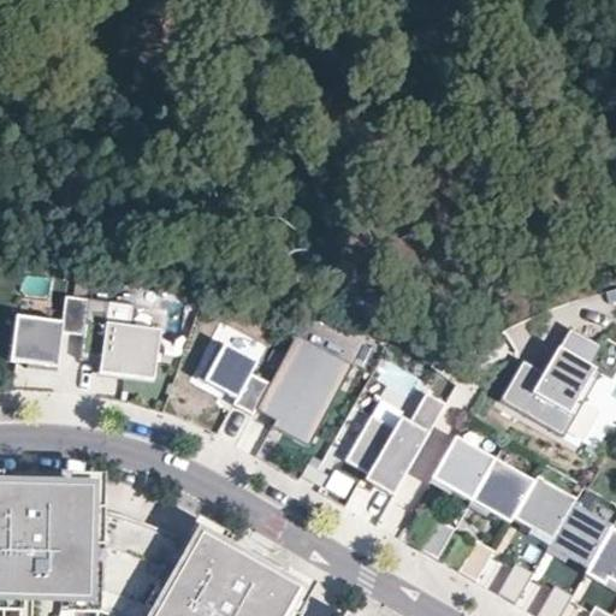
[(83,332),(88,298),(67,296),(64,321),(16,315),(11,359),(58,365),(63,330),(83,332)]
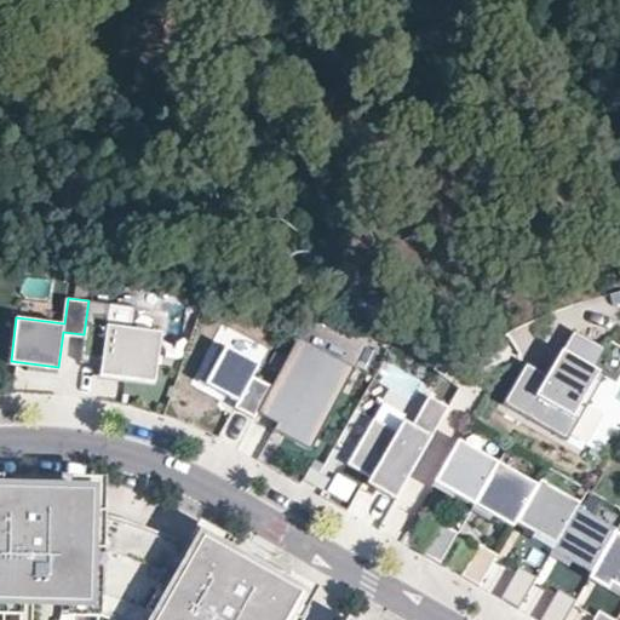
[(133,306),(89,300),(84,334),(81,359),(102,362),(101,374),(154,380),(161,333),(131,328),(133,306)]
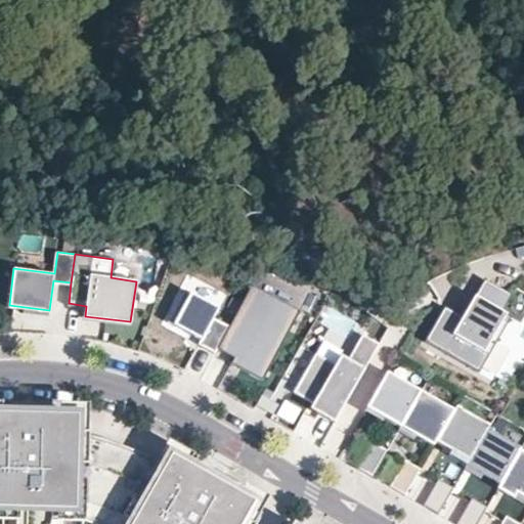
[(170,309),(174,311),(185,290),(219,308),(226,295),(192,276),(190,281),(185,278),(170,309)]
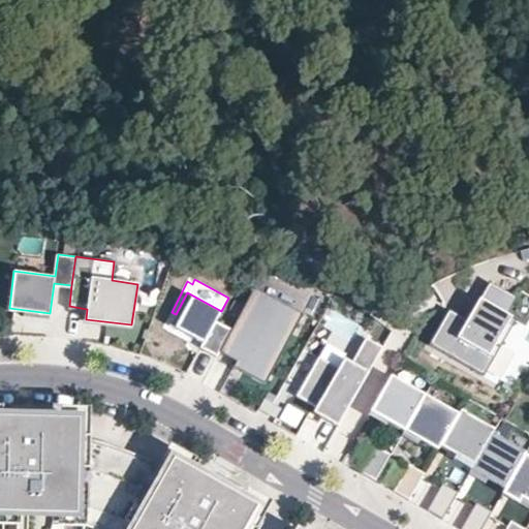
[(449,311),(430,345),(479,374),(511,318),(507,316),(517,299),(490,283),(468,321),(449,311)]
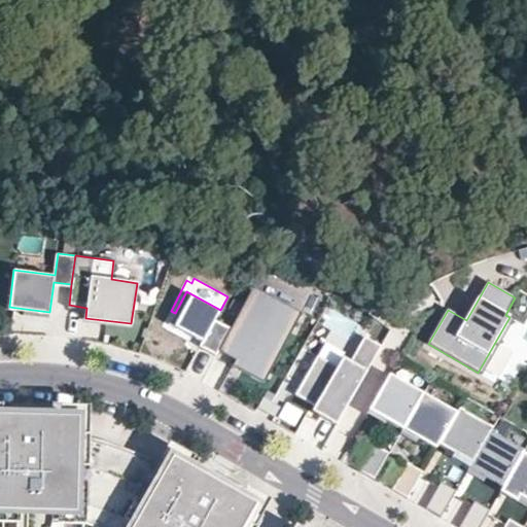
[(231,328),(219,351),(236,360),(233,365),(265,382),(302,313),(253,287),(231,328)]
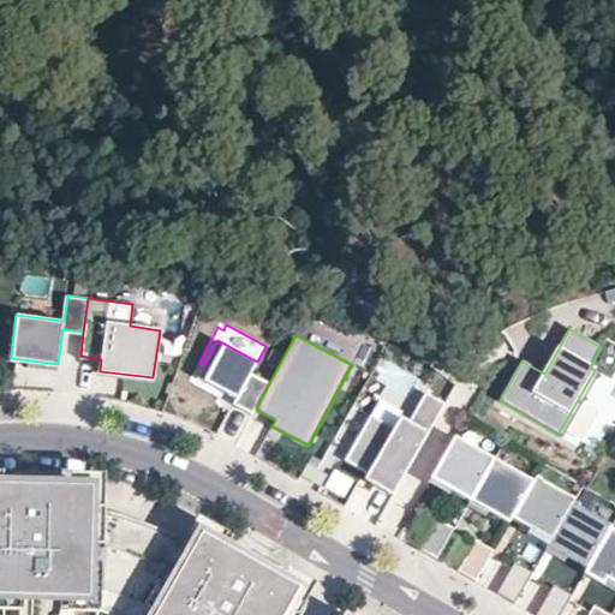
[(256,410),(269,383),(251,374),(257,362),(218,340),(204,365),(197,378),(237,400),(234,405),(252,415),(256,410)]
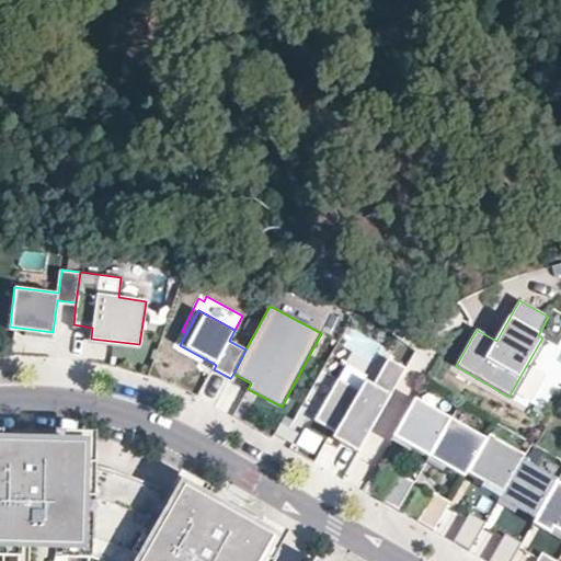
[(548,341),(542,338),(508,397),(514,399),(548,341)]
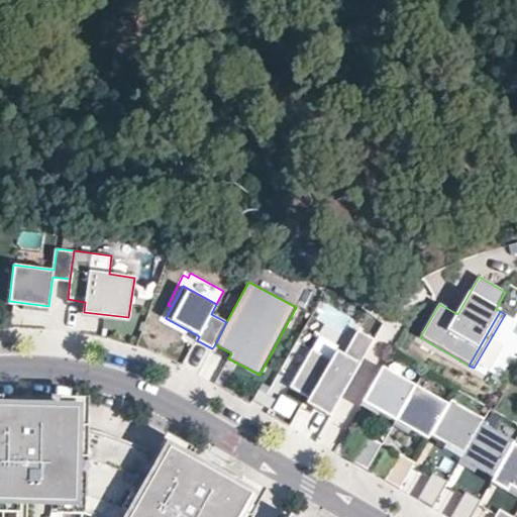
[(309,402),(331,415),(376,337),(359,328),(345,353),(339,349),(334,358),(313,347),(292,385),(311,397),(309,402)]
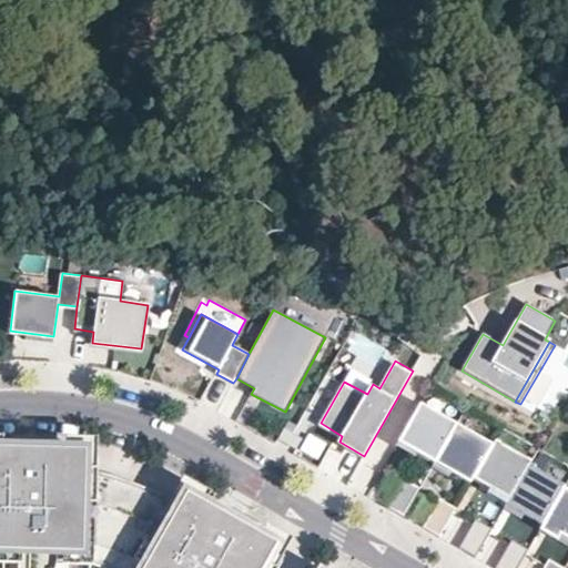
[(419,404),(416,409),(433,419),(436,414),(419,404)]
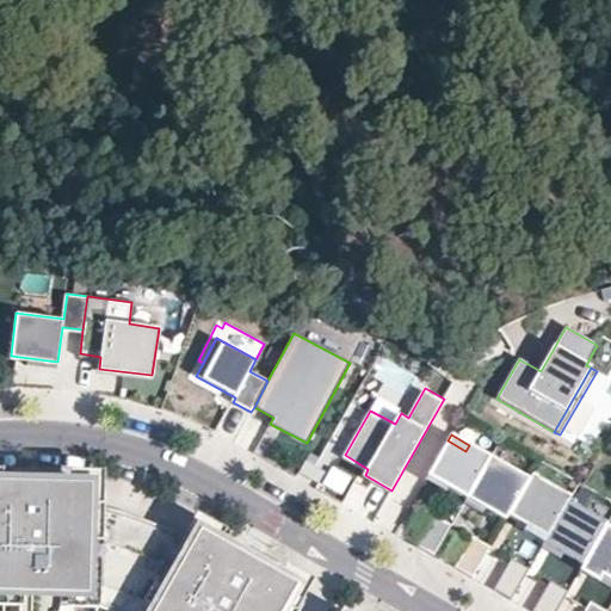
[(448,440),(427,476),(446,487),(449,482),(469,493),(489,457),(469,445),(466,451),(448,440)]
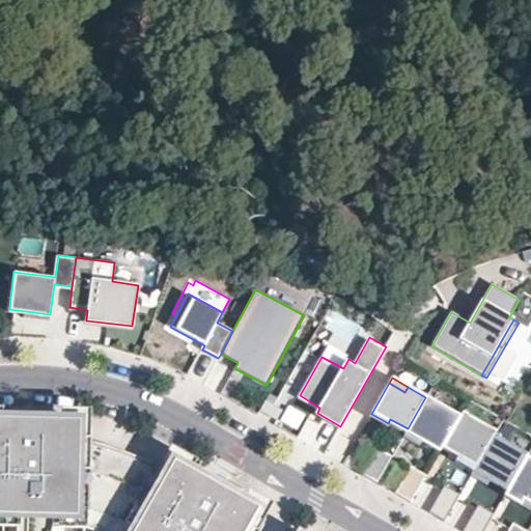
[(425,397),(408,428),(441,448),(459,416),(425,397)]
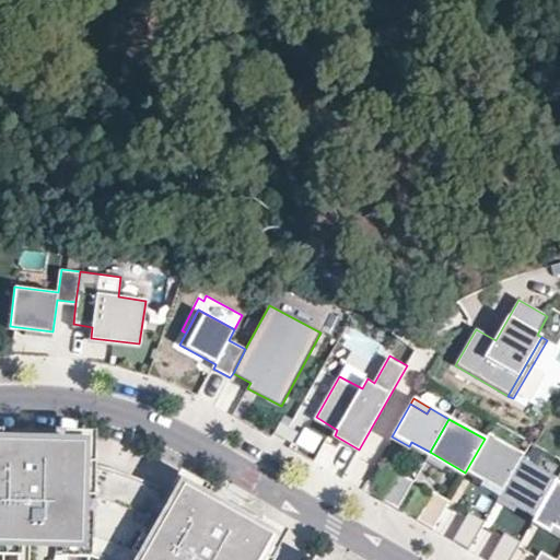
[(291,443),(298,433),(280,423),(275,433),(291,443)]
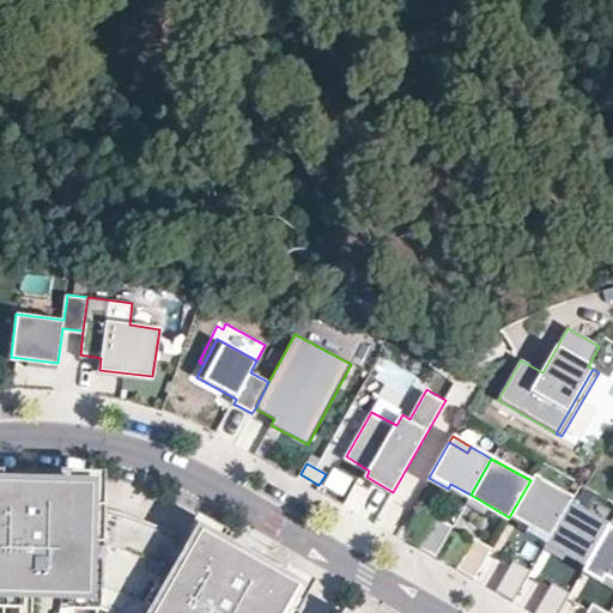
[(429,478),(426,483),(444,493),(448,489),(429,478)]
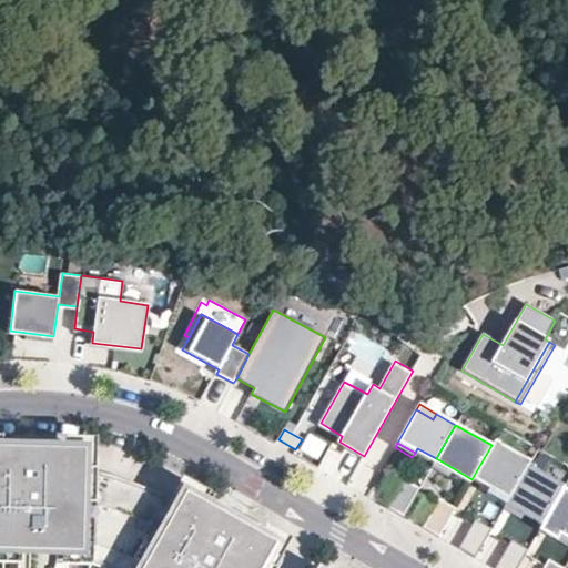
[(509,455),(492,445),(472,479),(489,489),(487,494),(506,504),(525,473),(506,462),(509,455)]
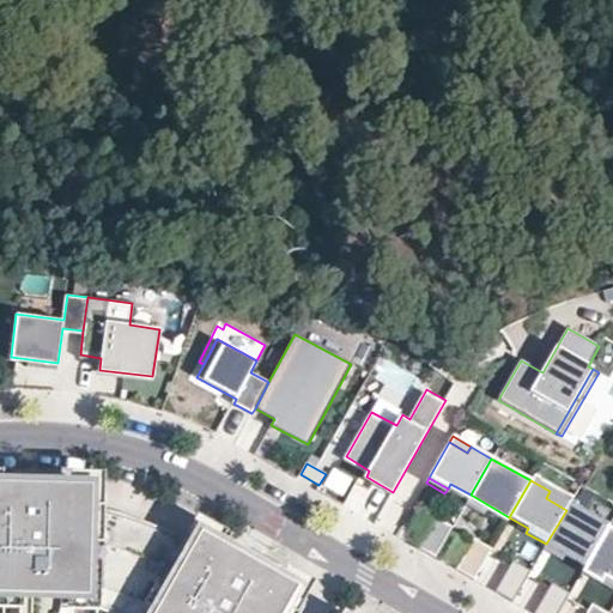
[(450,484),(448,489),(468,499),(471,495),(450,484)]
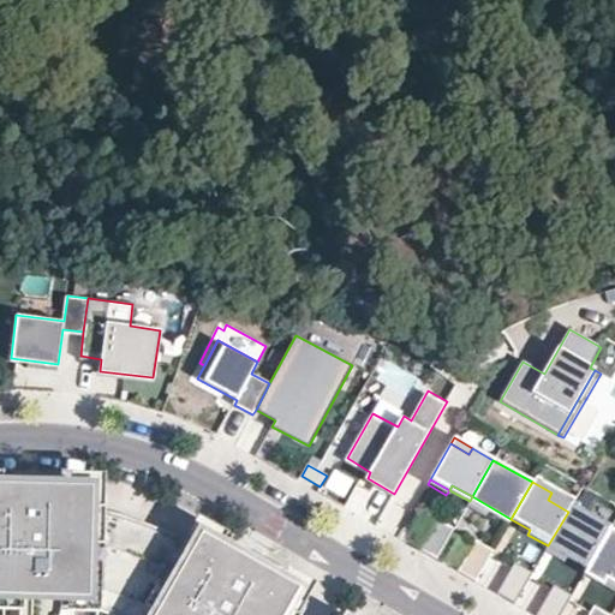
[(94,493),(0,489),(0,505),(27,505),(78,508),(94,511),(94,493)]
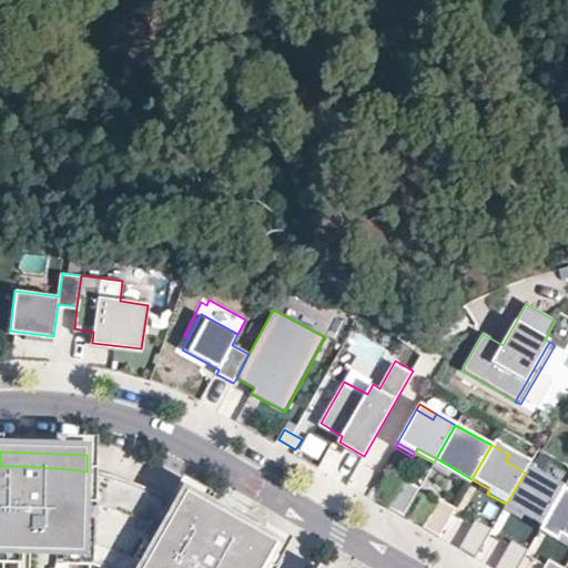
[(509,455),(506,462),(525,473),(528,466),(509,455)]
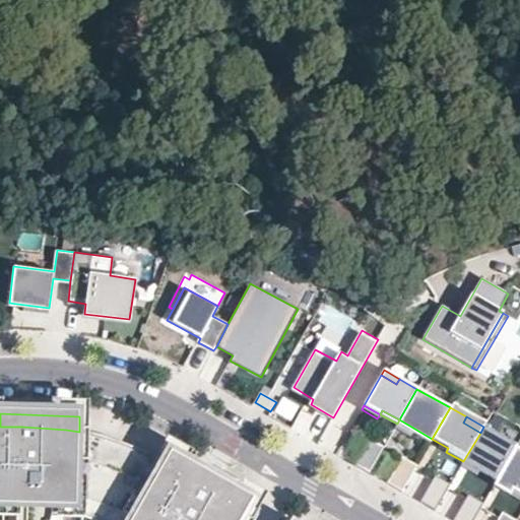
[(432,439),(399,419),(397,424),(394,429),(410,437),(412,434),(430,443),(432,439)]
